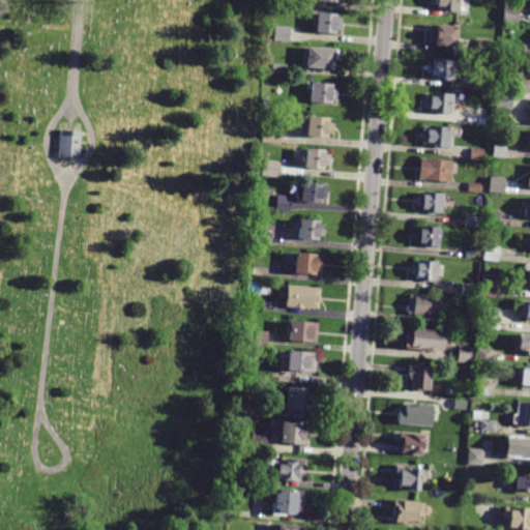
[(460,0),(459,11),(437,9),(437,6),(434,6),(434,0),(460,0)]
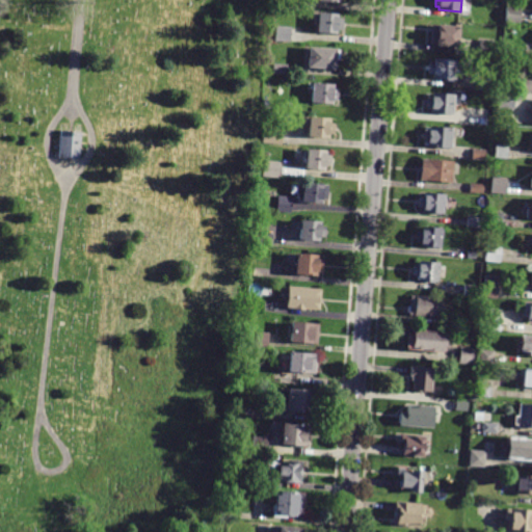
[(521,22),(521,24),(505,22),(506,8),(522,9),(521,22)]
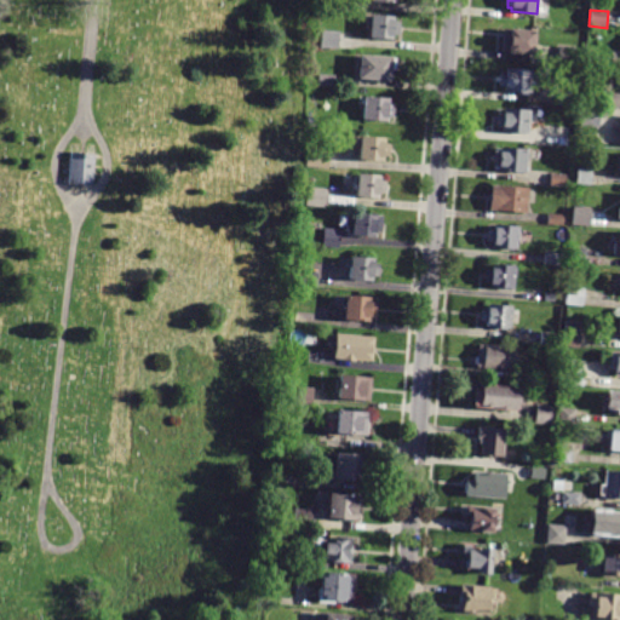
[(392,40),(368,39),(369,29),(367,29),(368,17),(371,17),(371,15),(394,17),(394,22),(400,22),(399,35),(392,35),(392,40)]
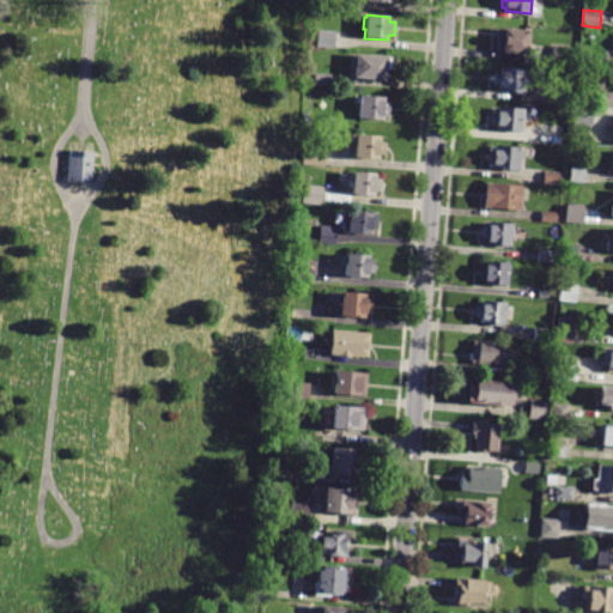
[(528,53),(497,50),(498,26),(529,29),(528,53)]
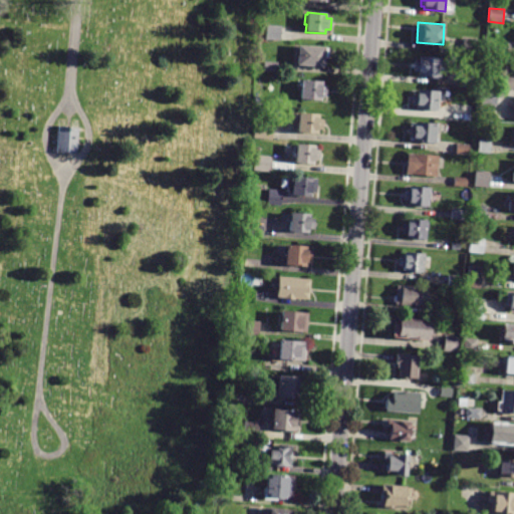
[(281,40),(280,41),(266,39),(267,25),(282,26),(281,40)]
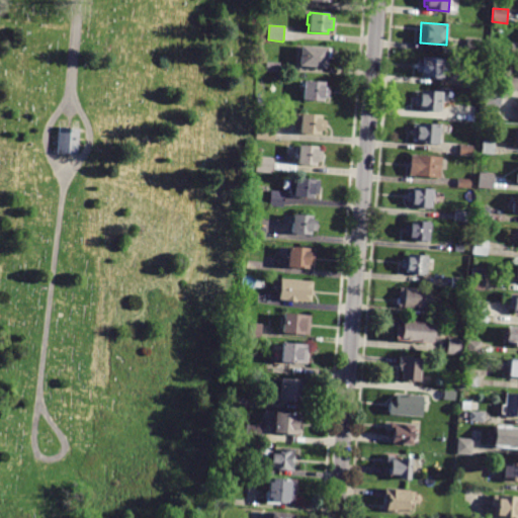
[(467,39),(483,40),(481,55),(466,54),(467,39)]
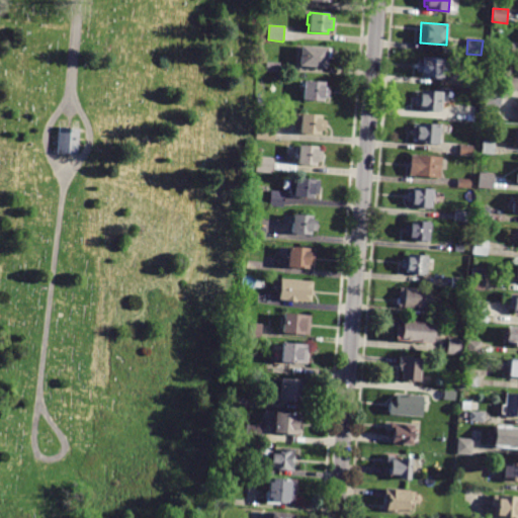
[(326,69),(298,67),(299,59),(297,58),(297,51),(299,51),(299,48),(327,49),(327,50),(331,50),(330,60),(327,60),(326,69)]
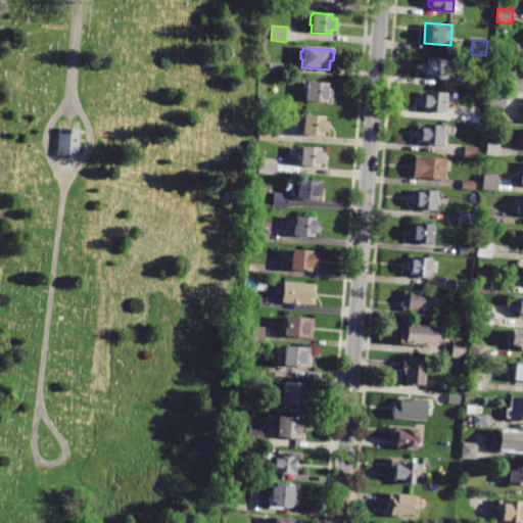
[(446,79),(426,77),(426,73),(422,72),(423,61),(428,61),(428,57),(448,58),(446,79)]
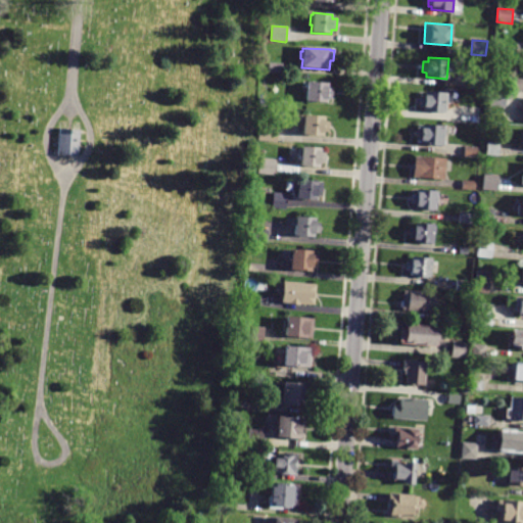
[(283,72),(283,74),(269,73),(270,62),(283,63),(283,72)]
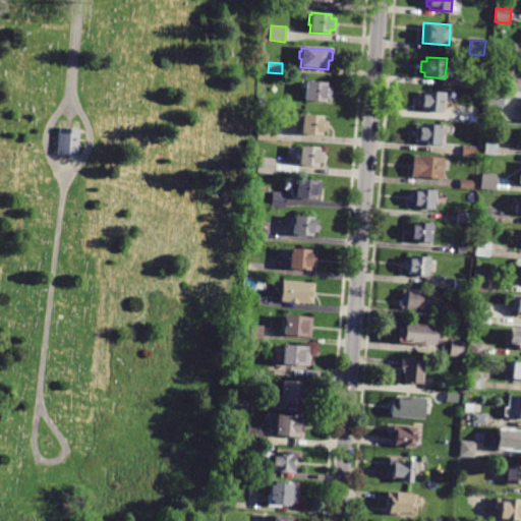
[(520,90),(510,90),(510,77),(520,77),(520,90)]
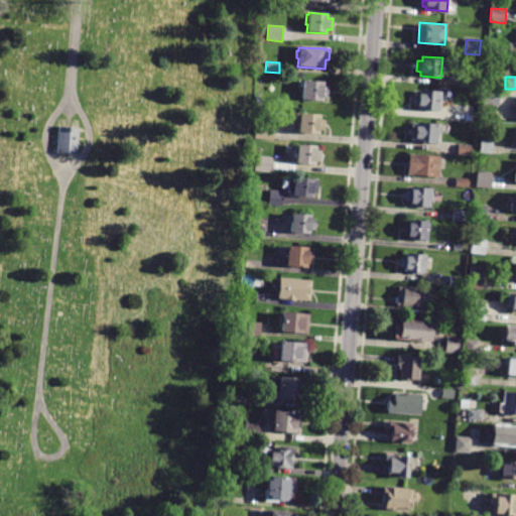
[(465,80),(478,81),(477,91),(464,89),(465,80)]
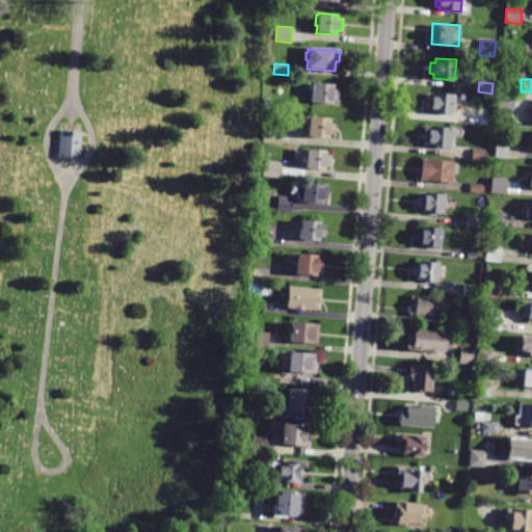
[(333,105),(311,104),(312,84),(334,85),(334,89),(339,89),(338,101),(334,101),(333,105)]
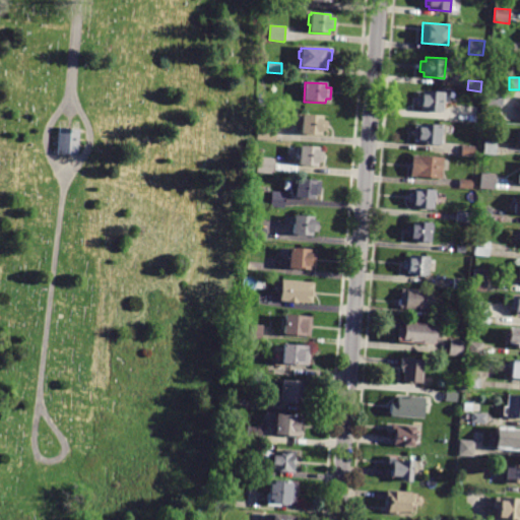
[(442,112),(421,111),(421,106),(416,105),(416,94),(423,95),(423,90),(443,92),(442,112)]
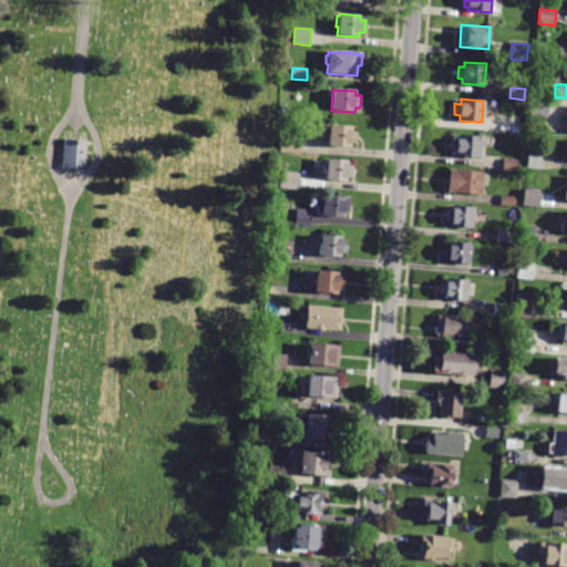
[(547,100),(548,100),(547,117),(531,115),(532,99),(547,100)]
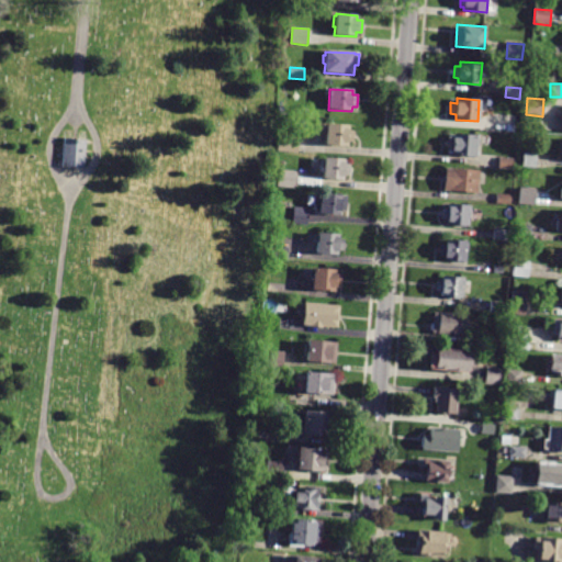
[(349,123),(348,127),(353,127),(353,139),(348,138),(348,145),(325,144),(325,133),(323,133),(323,125),(326,125),(326,122),(349,123)]
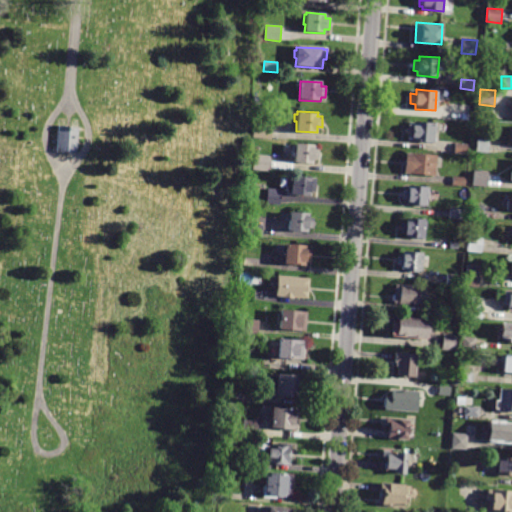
[(432,142),(407,140),(407,136),(405,136),(406,124),(408,125),(408,121),(433,123),(432,142)]
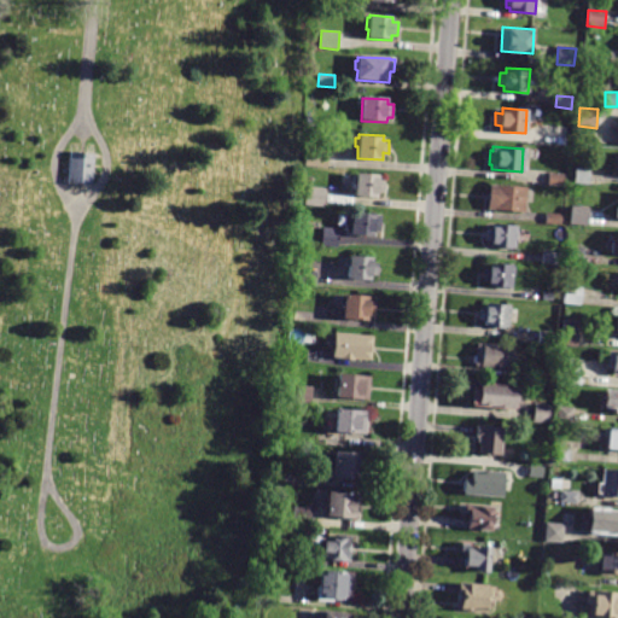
[(70,150),(68,181),(92,184),(94,151),(70,150)]
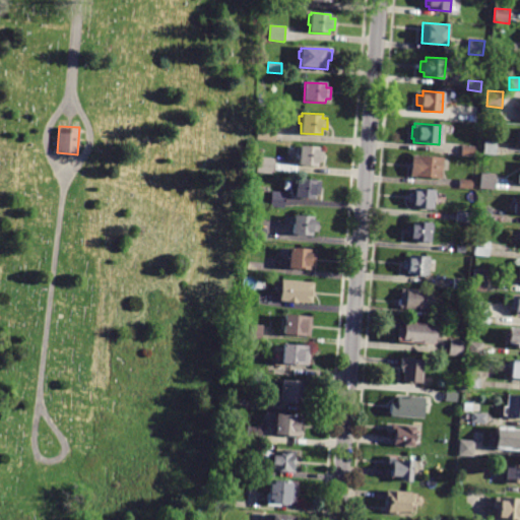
[(276,141),(263,140),(264,127),(277,128),(276,141)]
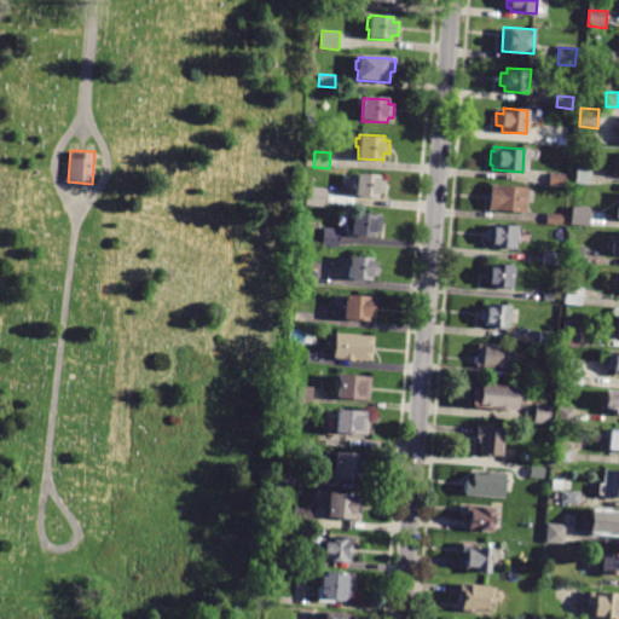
[(590,184),(590,185),(574,184),(576,168),(591,169),(590,184)]
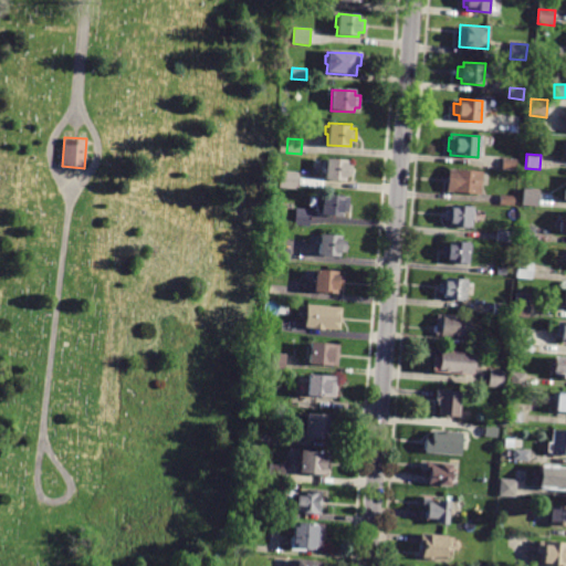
[(505,159),(517,160),(516,171),(502,170),(503,158),(505,159)]
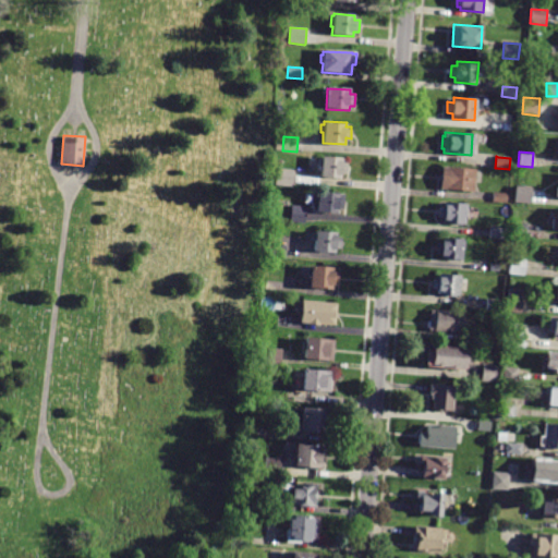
[(320,159),(322,157),(342,158),(342,162),(348,162),(347,174),(342,174),(342,179),(319,177),(320,167),(318,167),(319,159),(320,159)]
